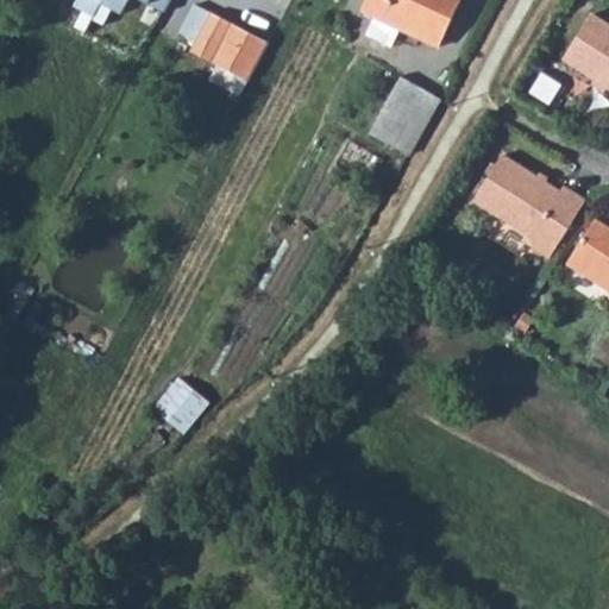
[(369,0),(363,12),(375,18),(366,35),(393,46),(401,29),(439,48),(460,0),(369,0)]
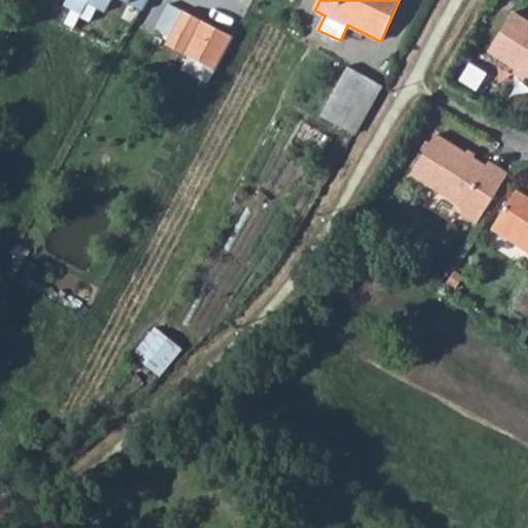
[(184,10),(166,44),(216,70),(234,37),(184,10)]
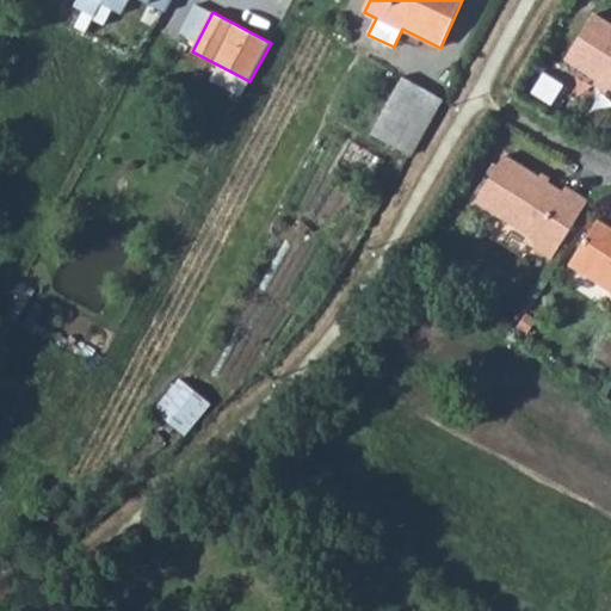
[(566,60),(597,80),(610,88),(610,24),(594,14),(566,60)]
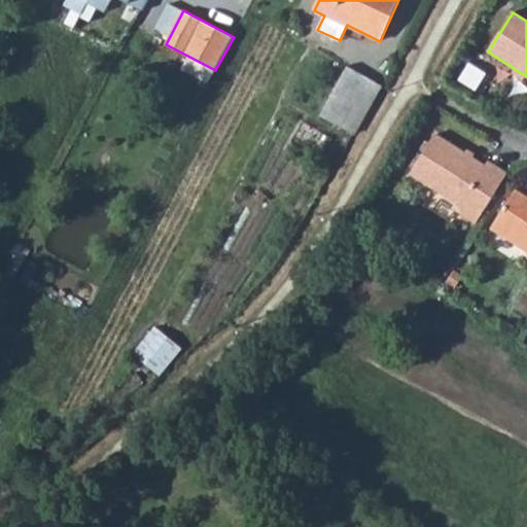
[(347,66),(320,115),(353,134),(381,85),(347,66)]
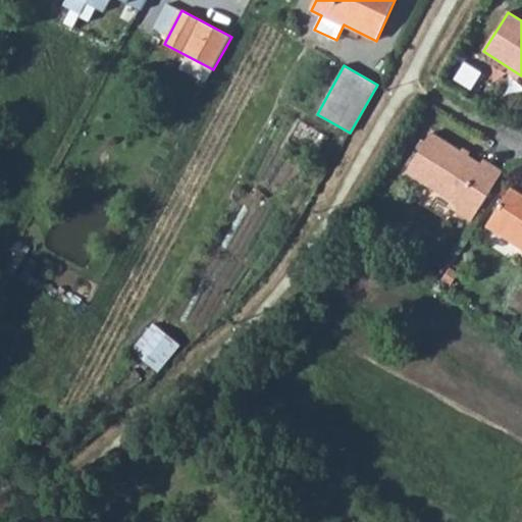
[(518,80),(521,75),(510,68),(508,72),(518,80)]
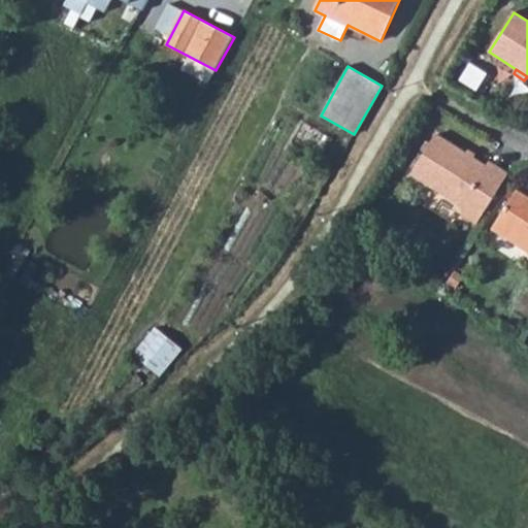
[(463,215),(477,223),(508,174),(489,162),(487,166),(436,134),(411,174),(462,205),(463,215)]
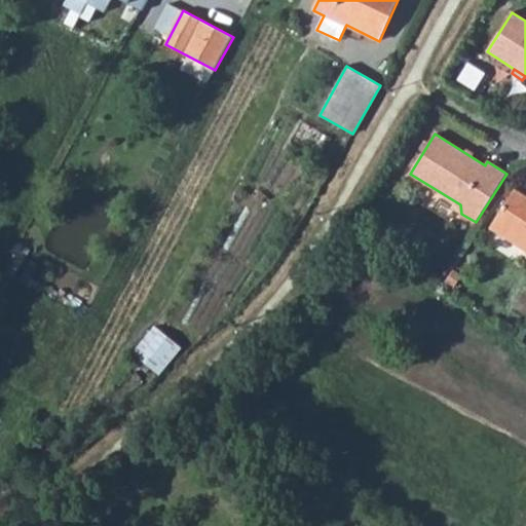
[(525,197),(515,191),(491,227),(525,250),(525,197)]
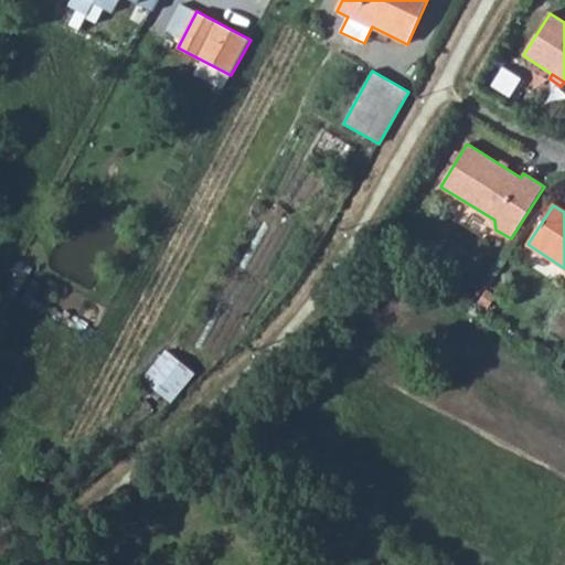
[(174,400),(198,369),(167,347),(145,377),(174,400)]
